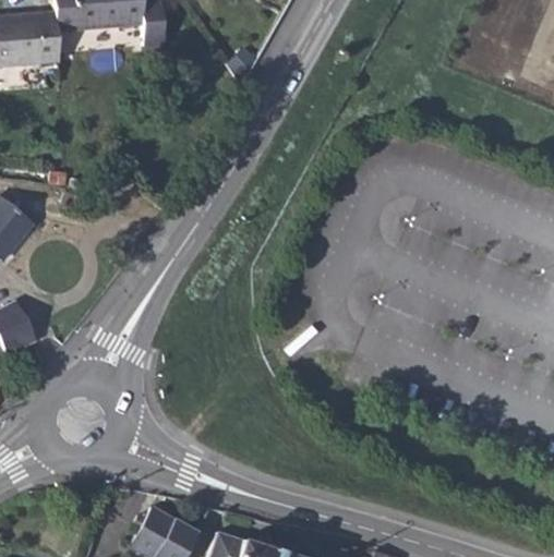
[(57,0),(59,11),(60,32),(147,23),(144,0),(57,0)]
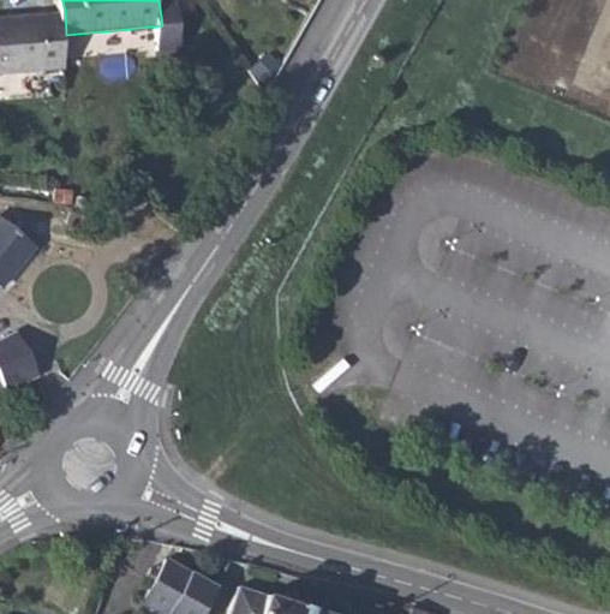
[(66,35),(65,12),(19,17),(19,21),(0,23),(0,72),(70,67),(66,35)]
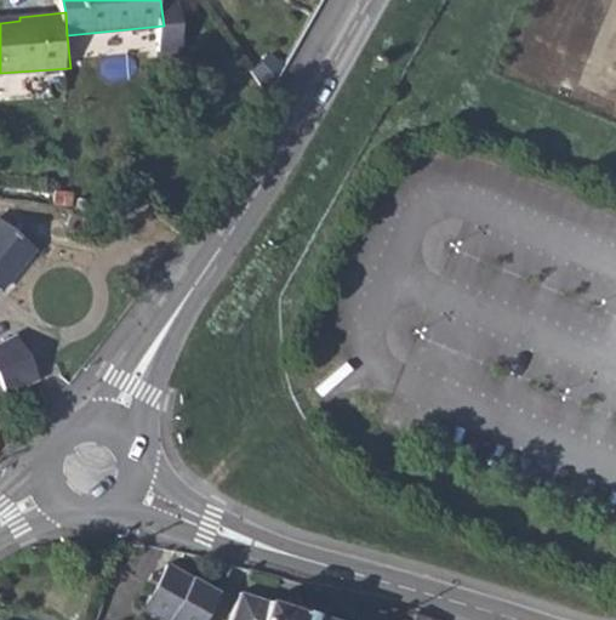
[(0,288),(3,285),(10,290),(43,249),(4,220),(0,223),(0,288)]
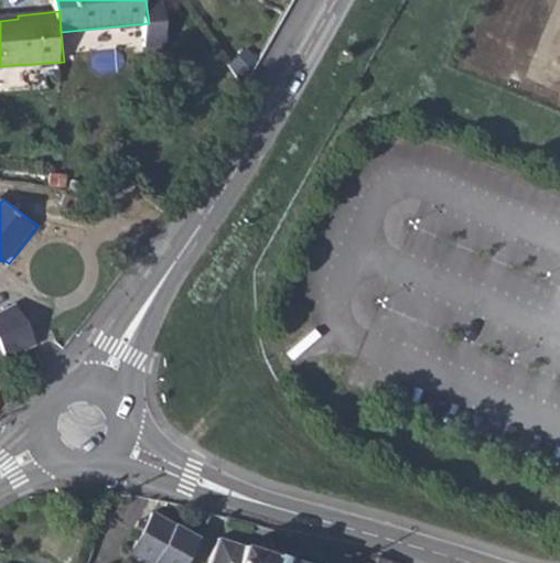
[(17,305),(0,313),(0,342),(7,358),(33,346),(17,305)]
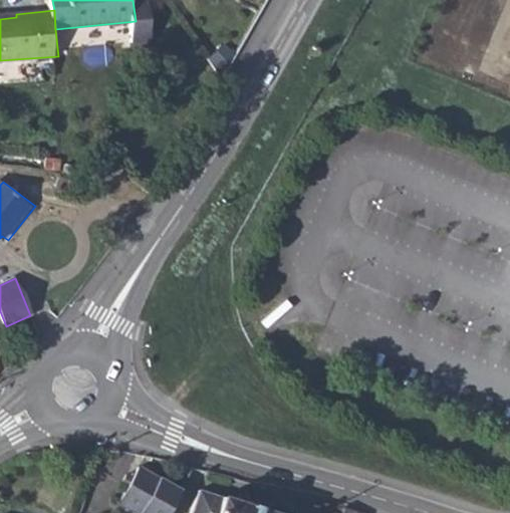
[(168,512),(183,486),(143,465),(137,475),(133,483),(122,503),(141,512),(168,512)]
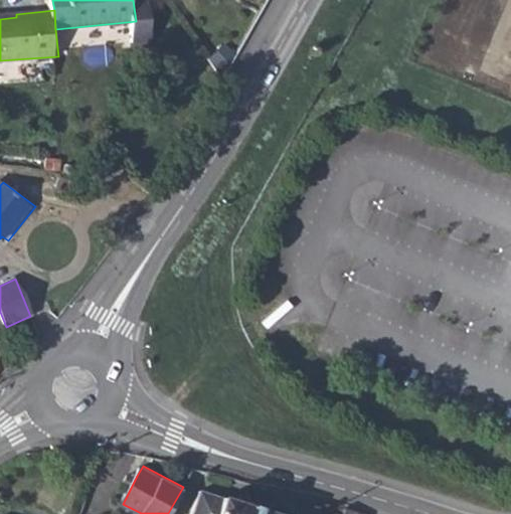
[(133,484),(137,476),(131,473),(127,481),(133,484)]
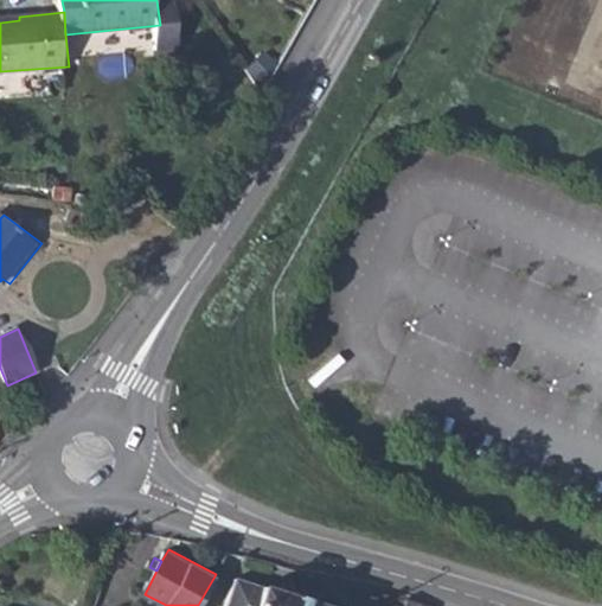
[(325,605),(238,578),(228,605),(325,605)]
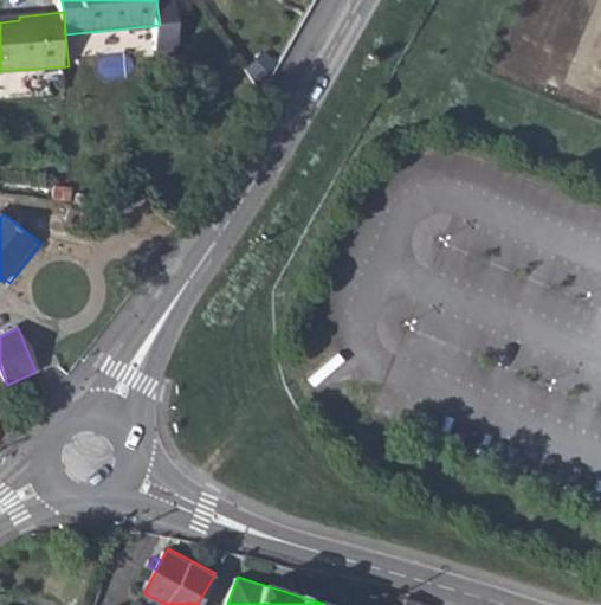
[(165,604),(166,604),(144,593),(137,604),(165,604)]
